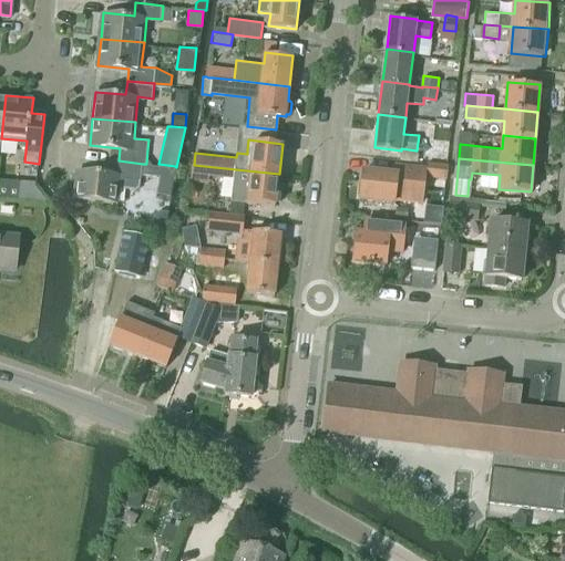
[(79,169),(75,197),(117,200),(120,186),(137,188),(141,186),(142,173),(143,164),(119,160),(119,162),(110,160),(109,170),(109,173),(79,169)]
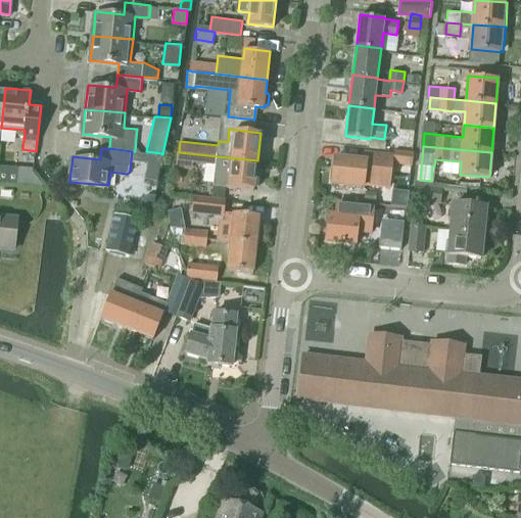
[(394,153),(393,160),(413,162),(414,151),(394,149),(394,153)]
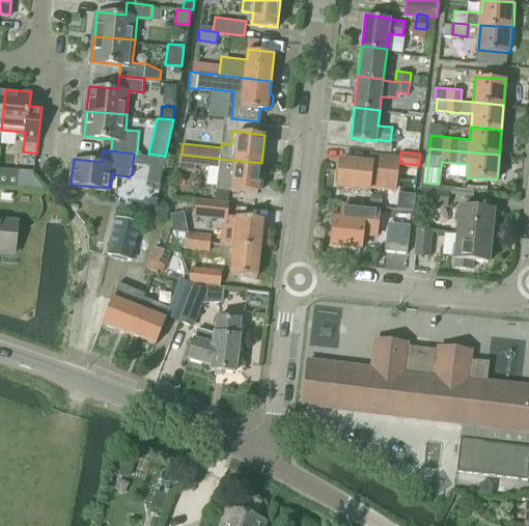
[(339,159),(337,185),(369,189),(370,187),(396,190),(399,163),(400,156),(370,153),(369,162),(339,159)]
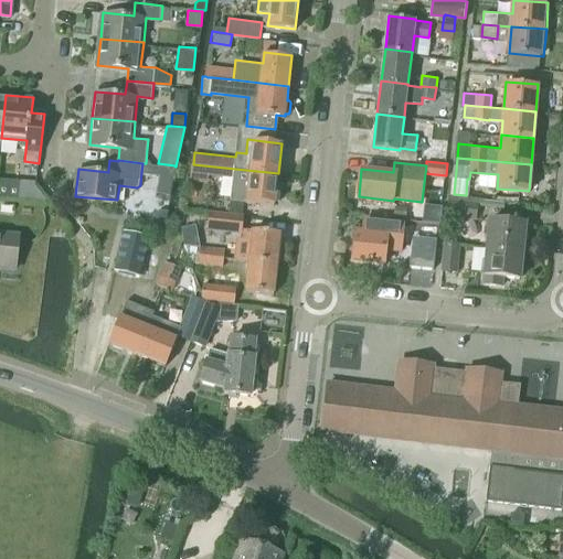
[(160,173),(157,191),(170,193),(174,165),(158,163),(146,163),(142,163),(141,172),(160,173)]
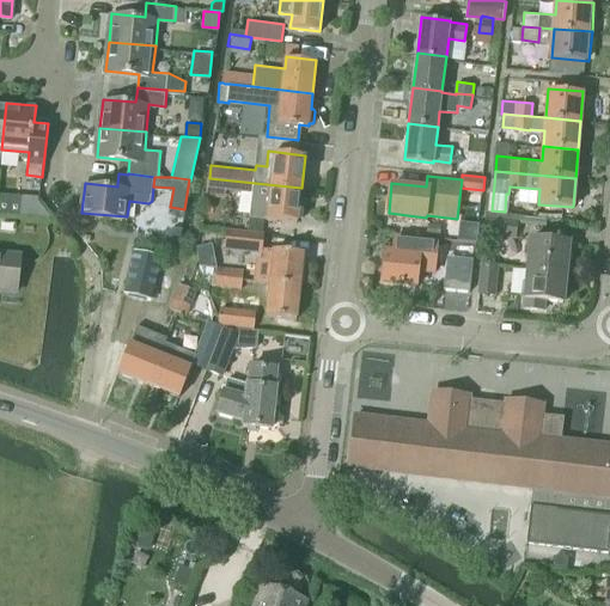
[(209,182),(208,185),(227,188),(238,189),(254,190),(250,215),(249,231),(263,233),(266,216),(268,218),(298,221),(302,188),(255,183),(209,178),(209,182)]
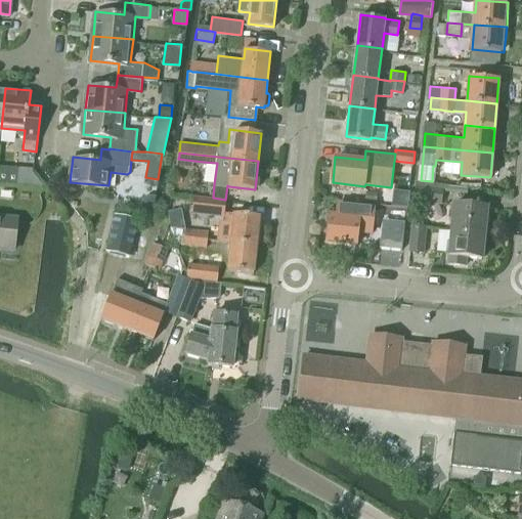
[(441,202),(443,186),(418,184),(416,199),(441,202)]
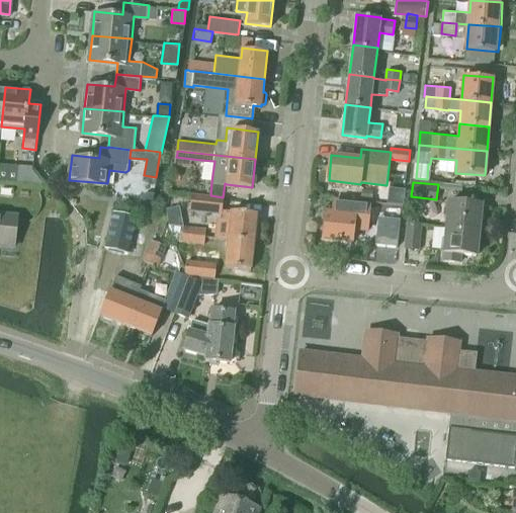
[(193,194),(191,209),(222,212),(223,197),(210,195),(193,194)]
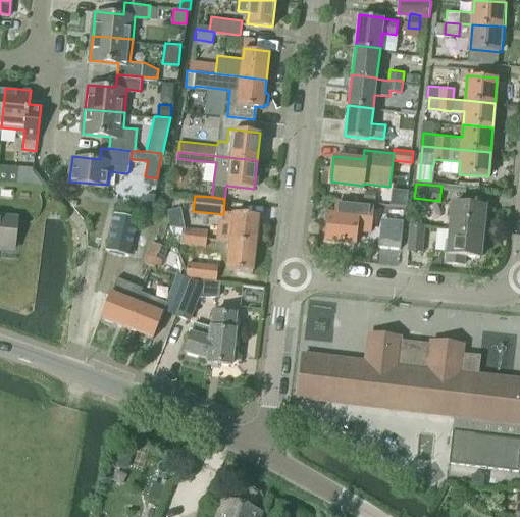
[(328,213),(325,240),(345,242),(344,244),(356,245),(356,243),(357,243),(358,229),(372,230),(374,205),(335,201),(334,213),(328,213)]
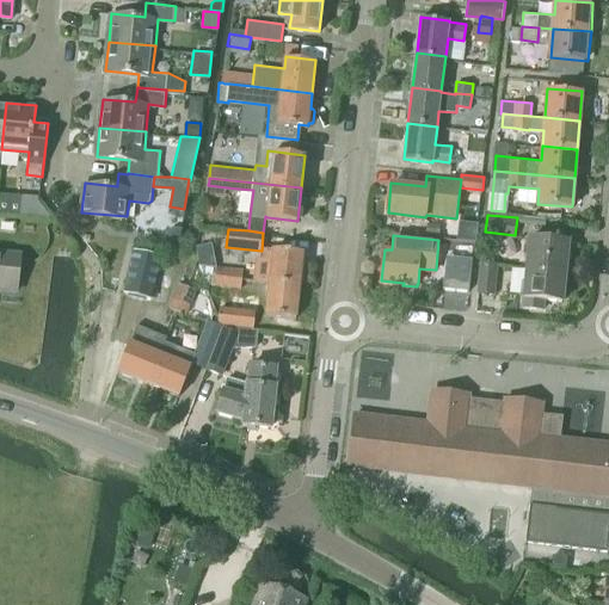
[(566,271),(570,240),(530,235),(527,266),(566,271)]
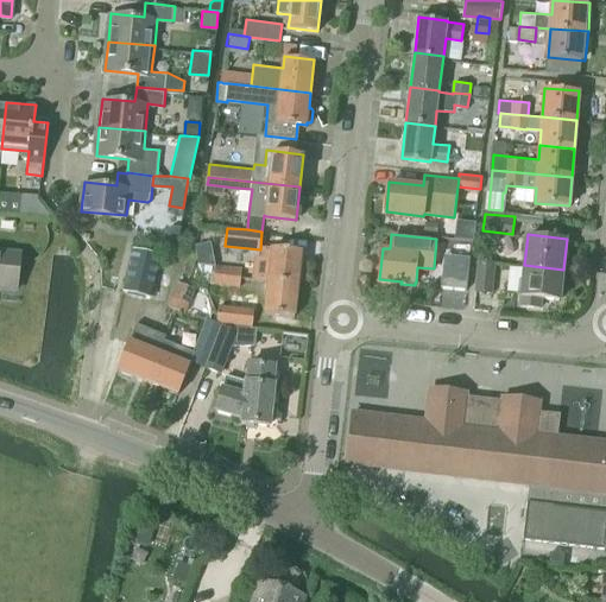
[(215,264),(210,240),(195,242),(199,263),(215,264)]
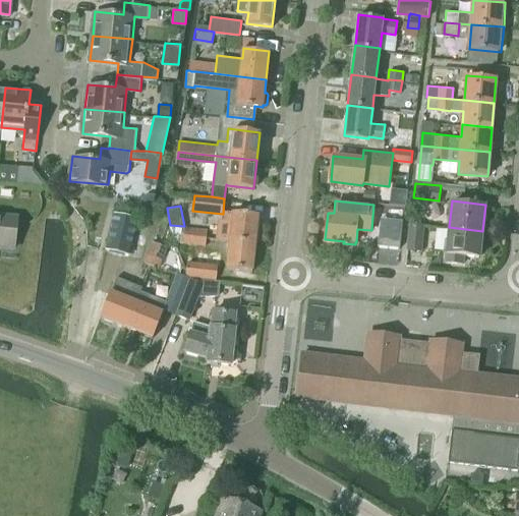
[(233,211),(225,210),(224,219),(219,218),(217,237),(230,239),(255,242),(258,214),(233,211)]
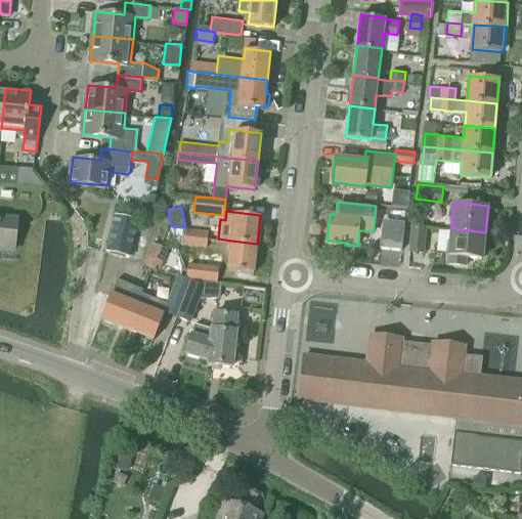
[(117,213),(107,250),(126,254),(131,256),(139,223),(140,219),(117,213)]
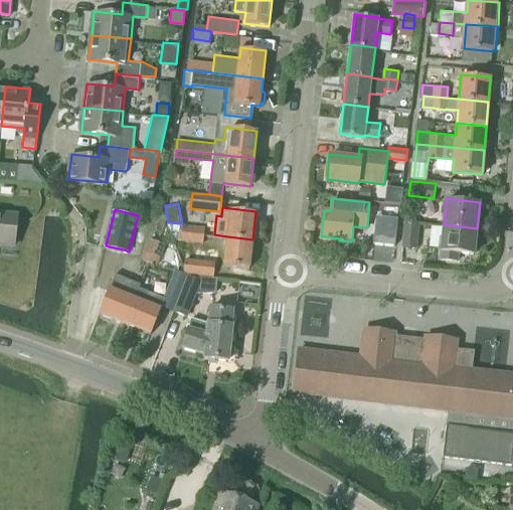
[(0,241),(14,243),(17,213),(0,211),(0,241)]
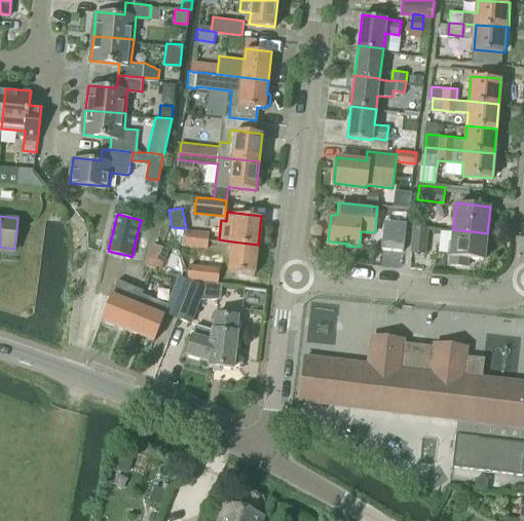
[(406,230),(406,226),(407,225),(395,224),(395,229),(383,228),(381,247),(404,250),(406,230)]
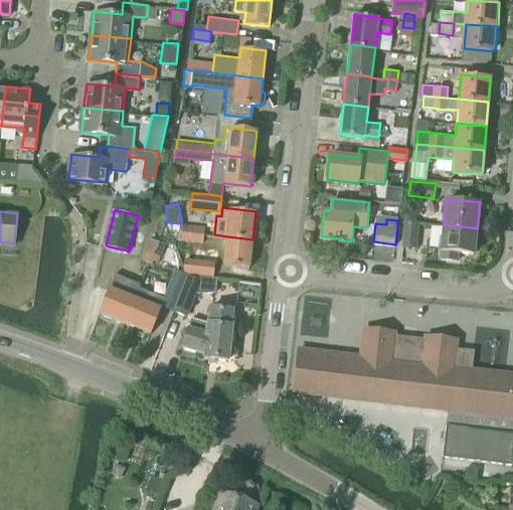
[(416,246),(419,221),(405,219),(402,244),(416,246)]
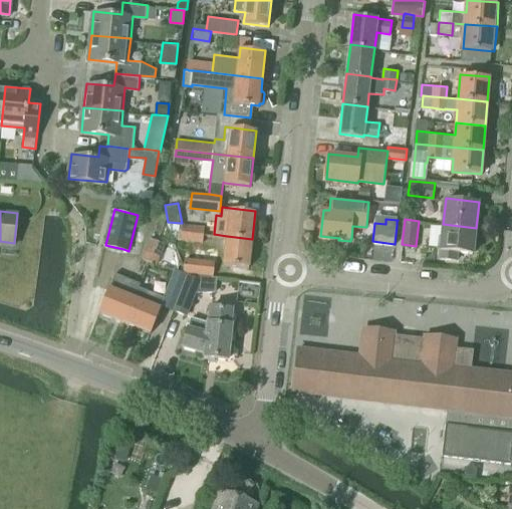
[(192,239),(194,225),(182,223),(168,222),(171,229),(175,237),(192,239)]
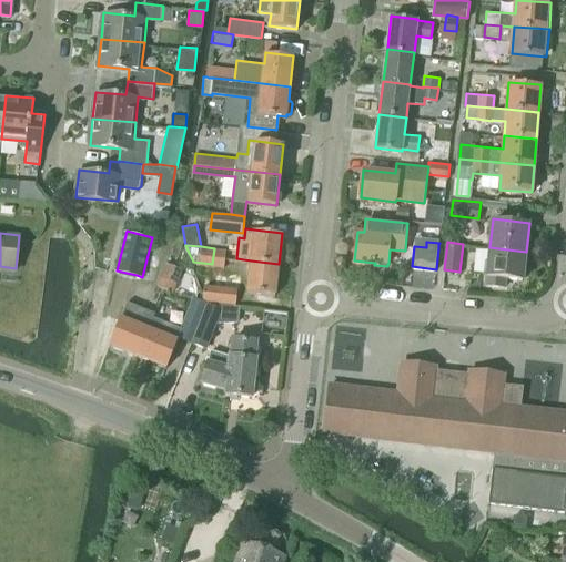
[(523,278),(526,252),(489,247),(486,284),(505,286),(506,277),(523,278)]
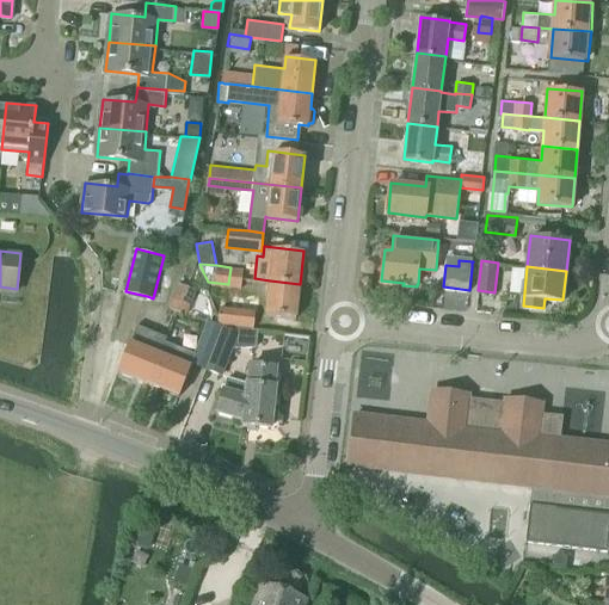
[(243,285),(244,269),(231,267),(228,284),(243,285)]
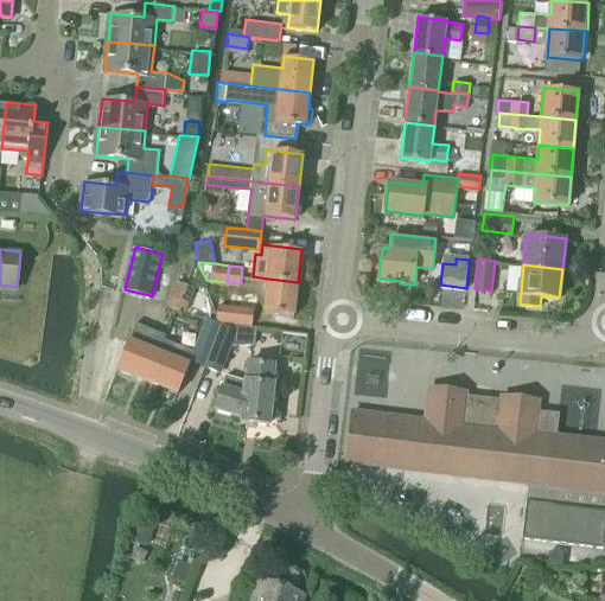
[(294,314),(298,282),(268,279),(265,311),(294,314)]
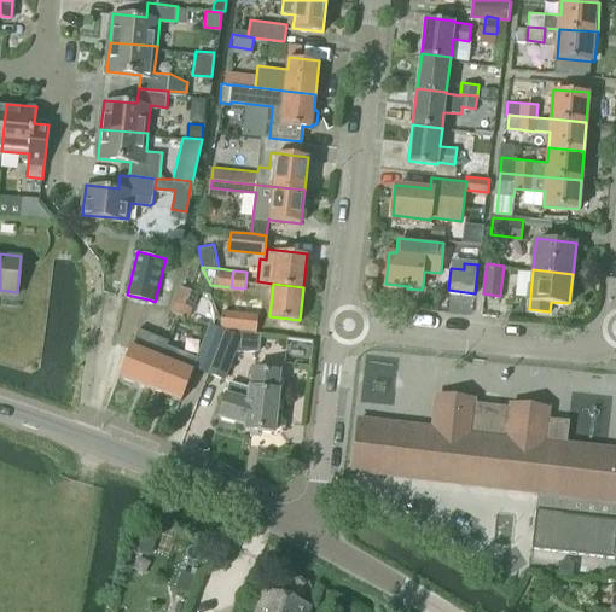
[(193,306),(199,292),(182,285),(178,296),(185,298),(184,302),(193,306)]
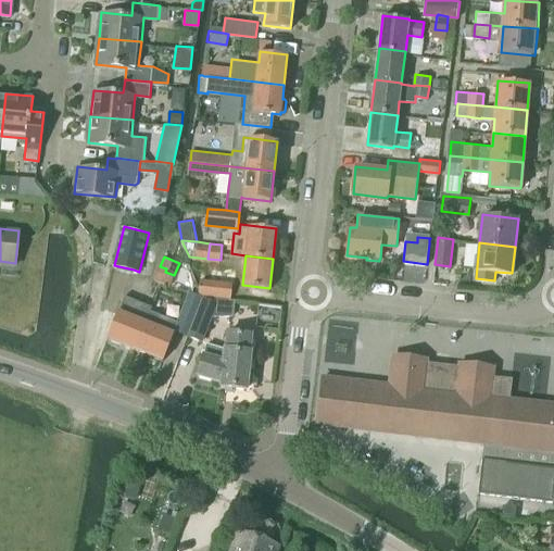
[(170,285),(174,275),(165,272),(166,268),(160,266),(154,278),(170,285)]
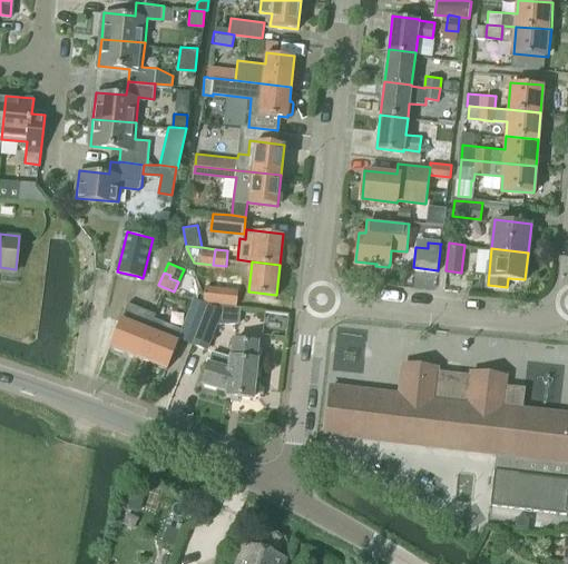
[(205,286),(204,300),(209,300),(236,304),(237,304),(240,289),(205,286)]
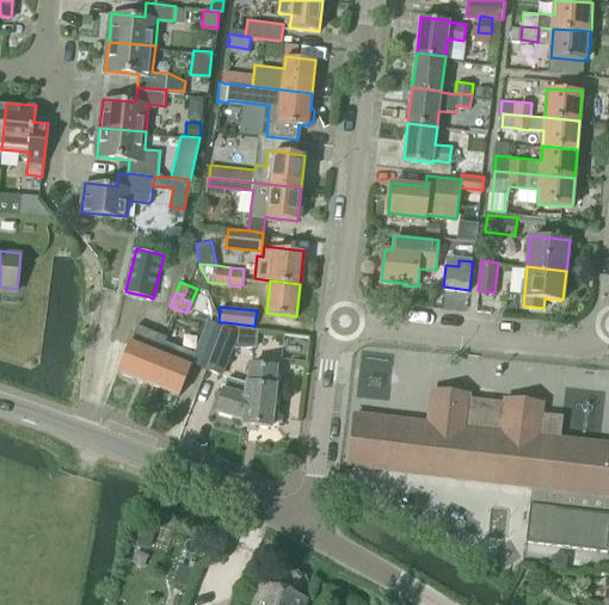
[(208,320),(192,362),(205,368),(222,326),(208,320)]
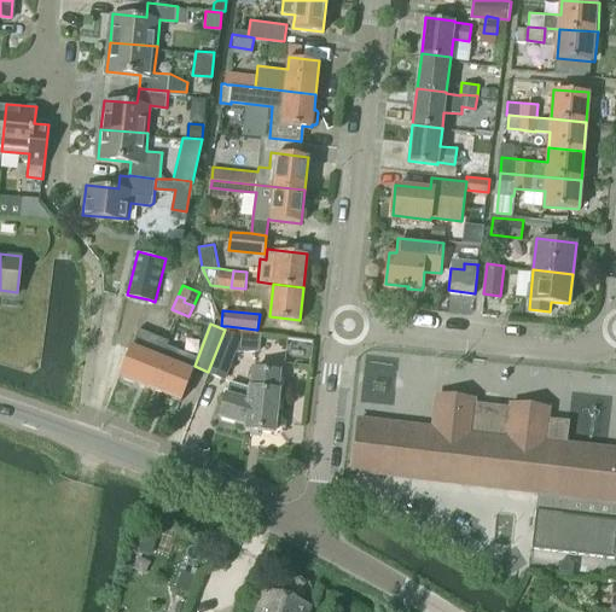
[(225,330),(208,372),(225,378),(236,351),(260,350),(262,332),(255,332),(256,330),(227,326),(226,330),(225,330)]
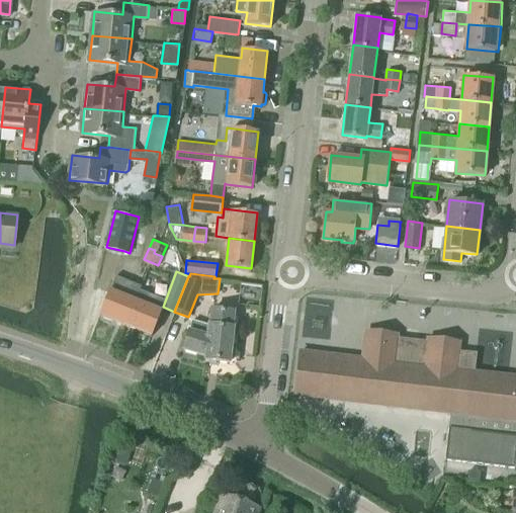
[(100,314),(126,324),(141,288),(142,284),(116,274),(100,314)]
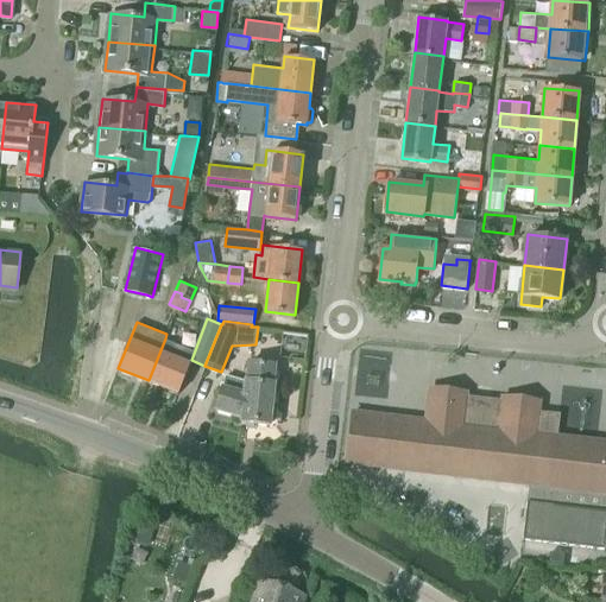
[(165,338),(149,380),(180,392),(190,365),(177,359),(182,346),(172,342),(165,338)]
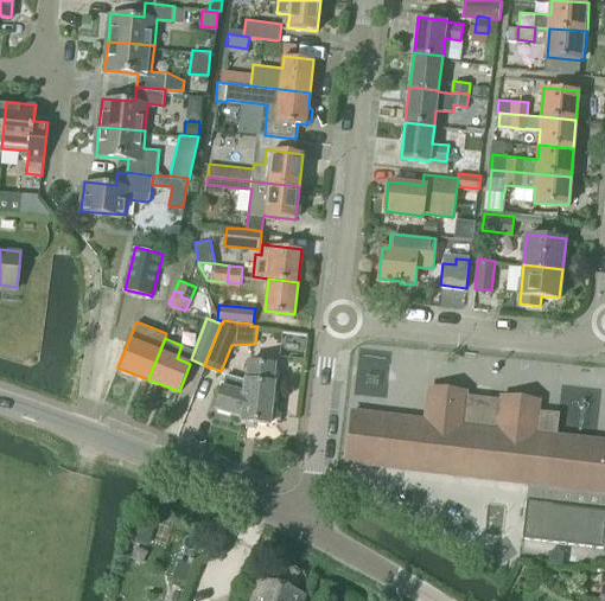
[(225,376),(216,408),(241,416),(240,421),(271,424),(271,421),(273,421),(276,419),(278,410),(275,408),(272,408),(275,382),(273,382),(275,364),(249,362),(247,382),(225,376)]
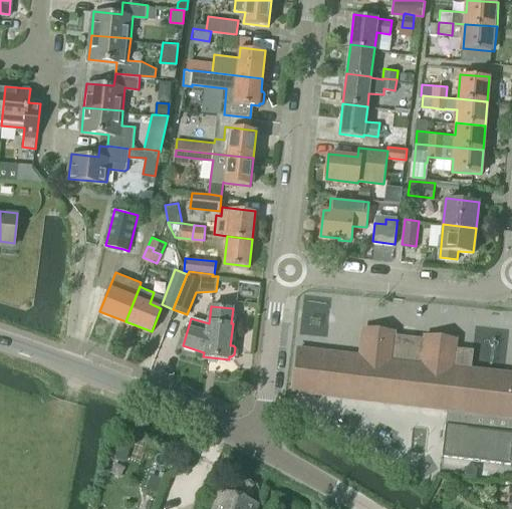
[(511,372),(472,367),(474,348),(455,346),(456,338),(426,334),(426,337),(394,334),(395,330),(363,327),(360,354),(298,347),(293,391),(448,409),(442,455),(511,463),(511,372)]
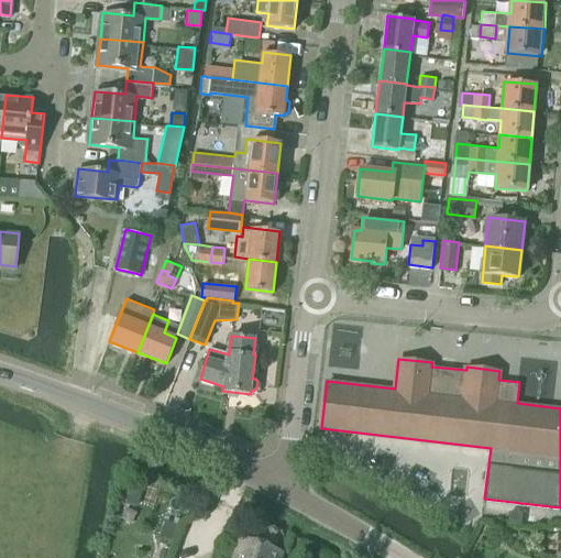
[(132,481),(128,498),(140,501),(144,484),(132,481)]
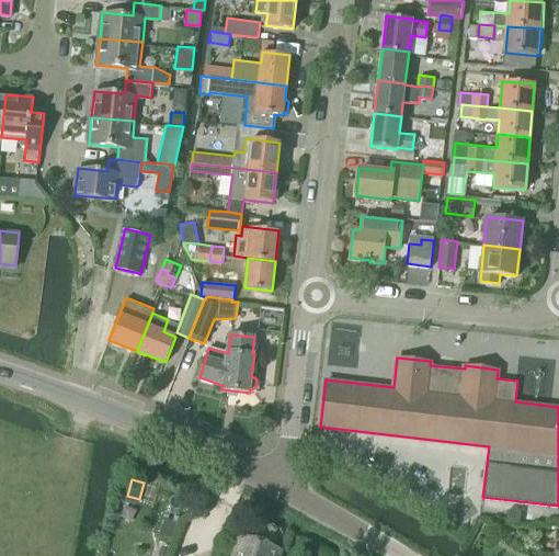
[(520,522),(522,511),(509,509),(508,520),(520,522)]
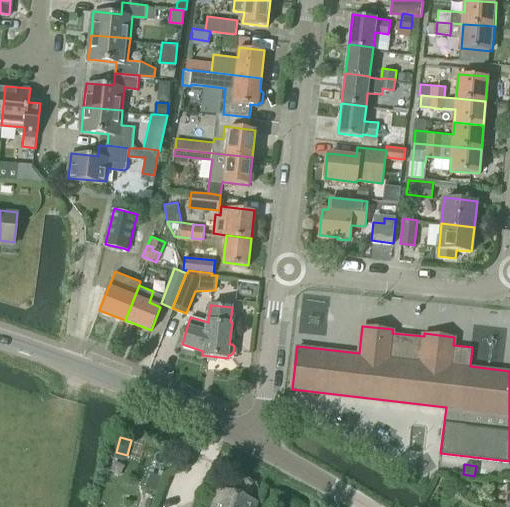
[(477,465),(476,476),(486,477),(487,466),(477,465)]
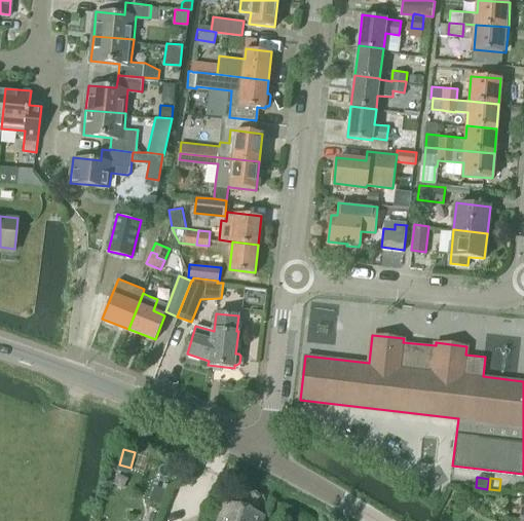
[(261,520),(264,514),(225,500),(217,520),(261,520)]
